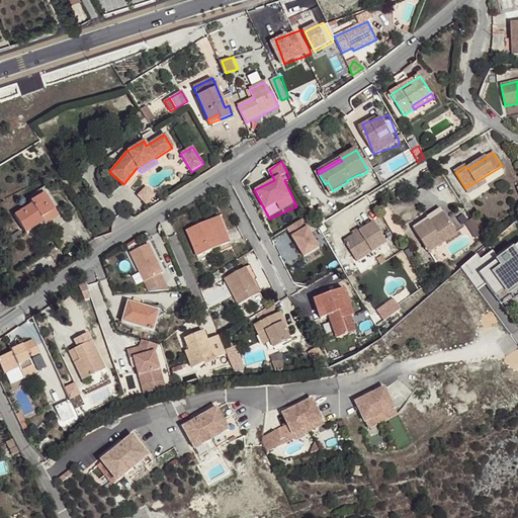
[(357,184),(353,177),(347,180),(348,182),(343,185),(346,191),(357,184)]
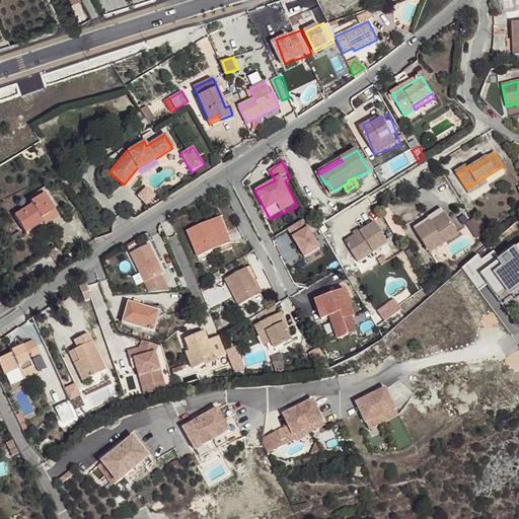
[(485,177),(466,189),(469,193),(488,181),(485,177)]
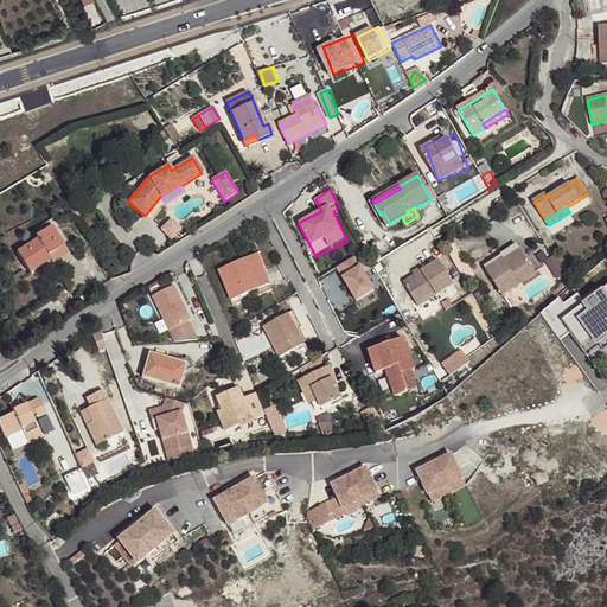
[(387,227),(390,224),(384,213),(381,216),(387,227)]
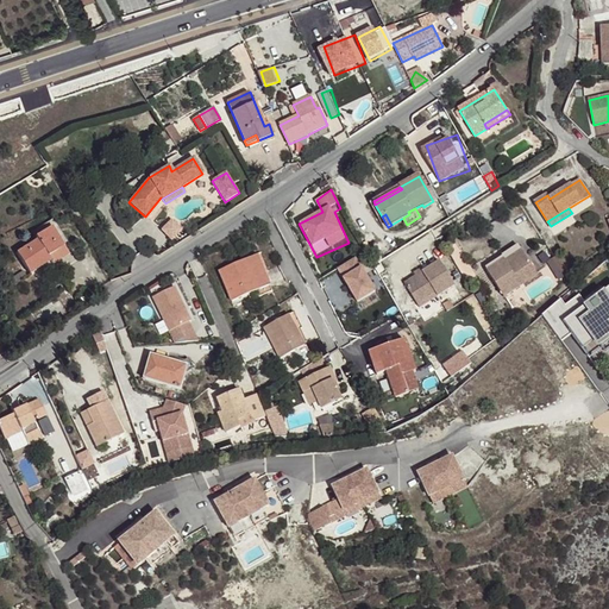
[(37,237),(52,226),(64,245),(68,243),(54,219),(33,232),(37,237)]
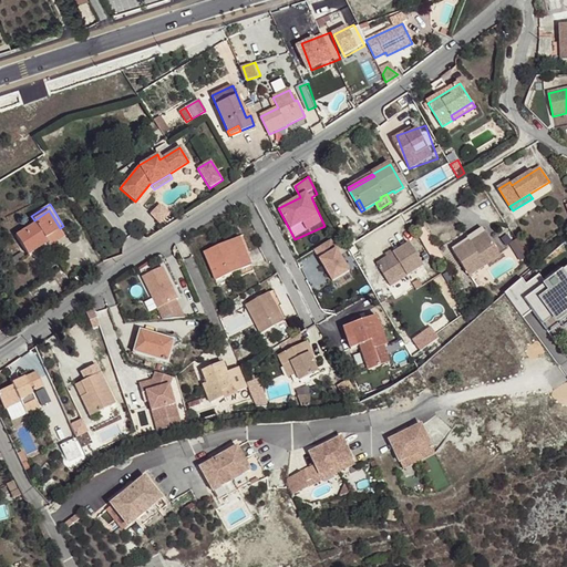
[(17,235),(29,254),(48,241),(45,238),(60,228),(49,210),(34,220),(35,223),(17,235)]
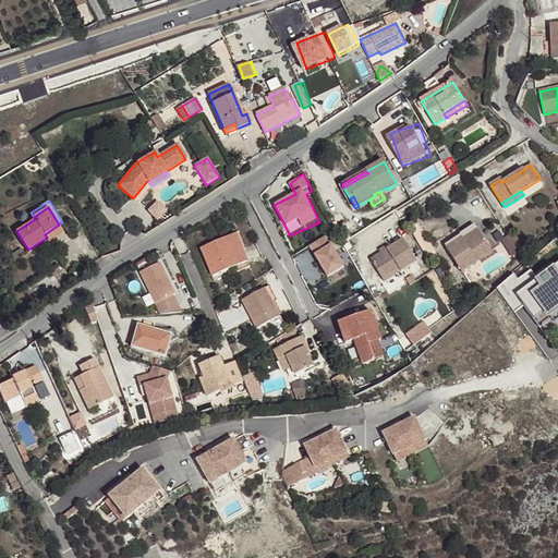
[(334,229),(341,243),(352,237),(344,223),(334,229)]
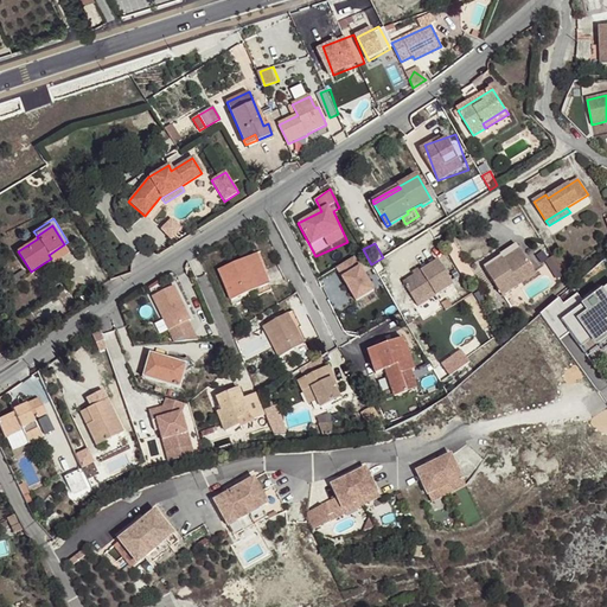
[(64,244),(49,255),(51,259),(53,262),(69,253),(64,244)]
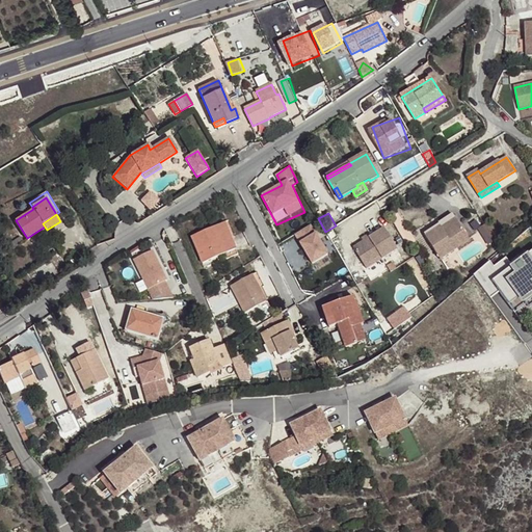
[(426,237),(442,259),(469,240),(455,219),(442,229),(441,227),(426,237)]
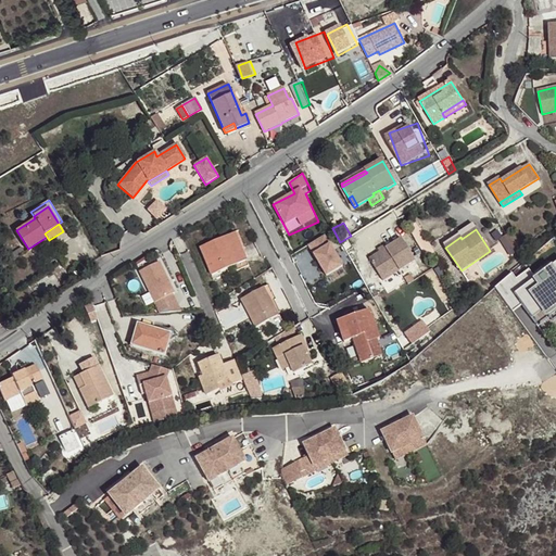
[(228,275),(249,266),(236,234),(228,237),(240,264),(227,269),(228,275)]
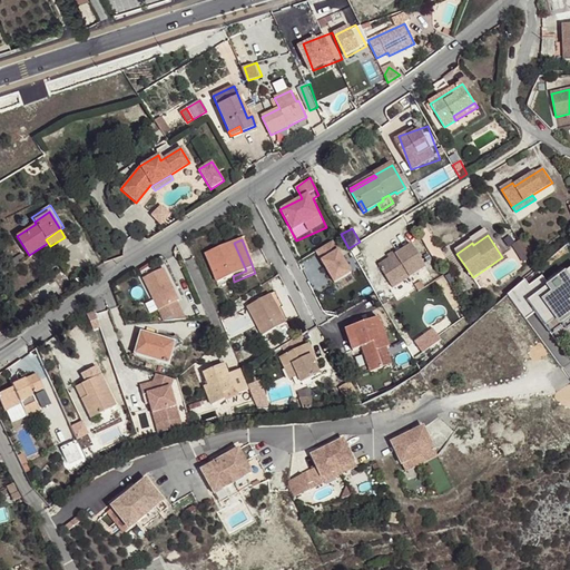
[(336,242),(316,254),(333,285),(354,275),(336,242)]
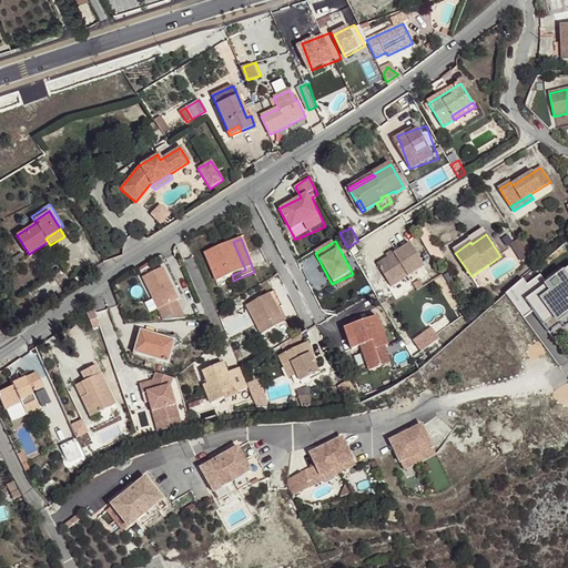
[(216,282),(232,275),(245,270),(233,242),(205,254),(216,282)]
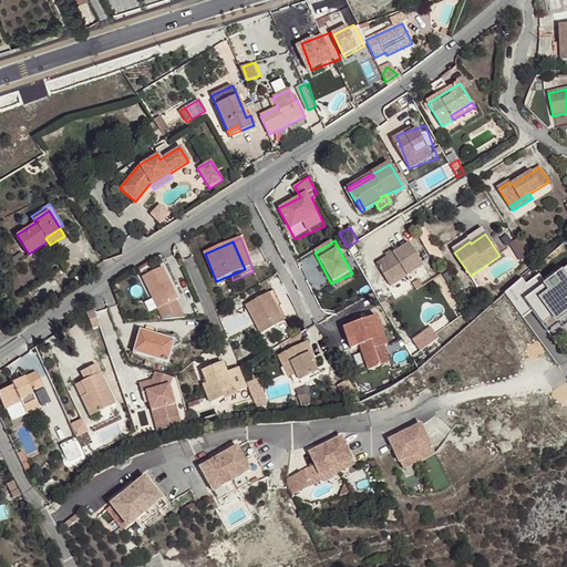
[(408,275),(423,266),(410,245),(379,264),(389,281),(405,271),(408,275)]
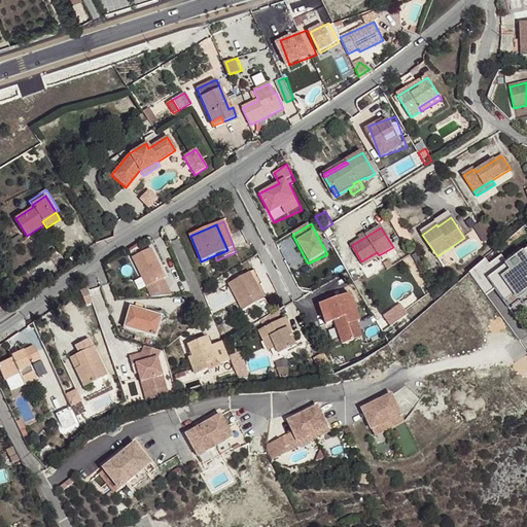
[(151,246),(129,256),(149,293),(176,294),(151,246)]
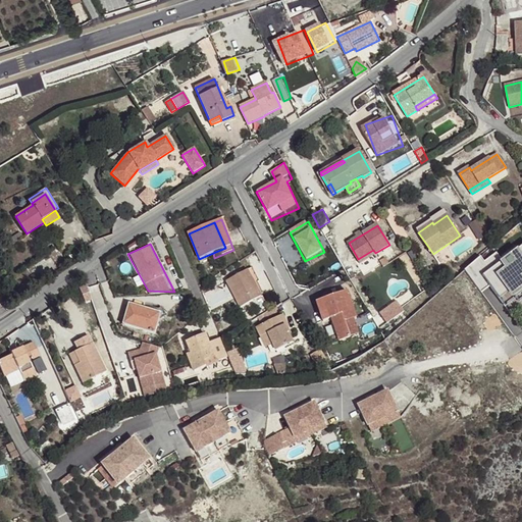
[(373,250),(358,259),(361,262),(375,253),(373,250)]
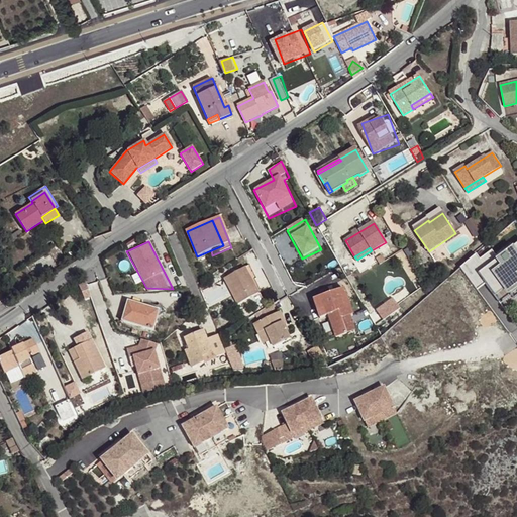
[(463,266),(478,289),(489,282),(504,305),(516,296),(516,248),(503,259),(497,249),(484,257),(482,254),(463,266)]
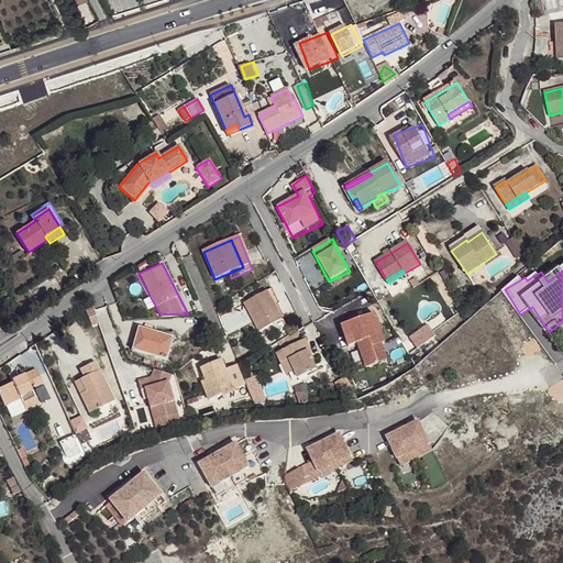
[(244,304),(260,332),(283,320),(267,291),(244,304)]
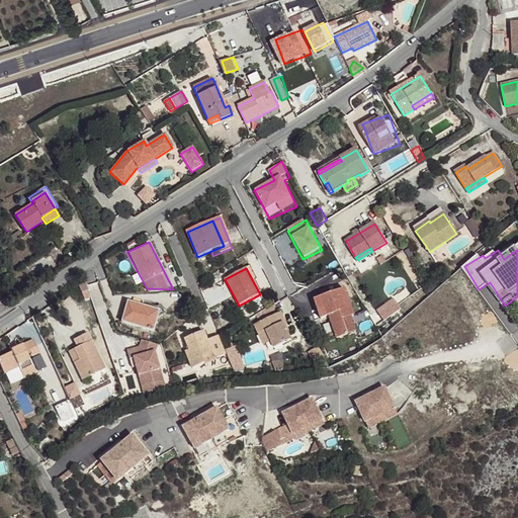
[(89,284),(84,285),(86,299),(92,298),(89,284)]
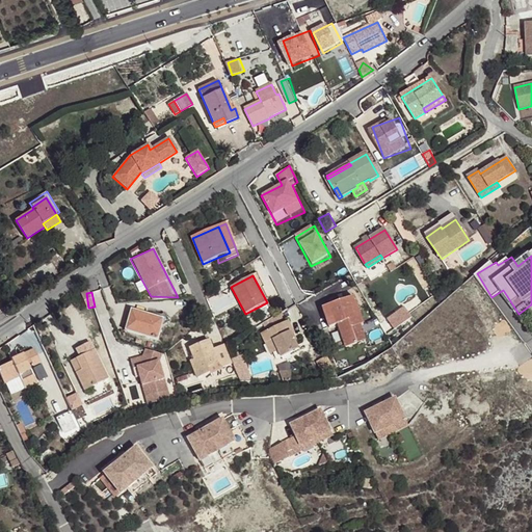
[(354,295),(321,304),(327,324),(337,321),(339,329),(342,340),(361,334),(357,323),(355,315),(360,314),(354,295)]
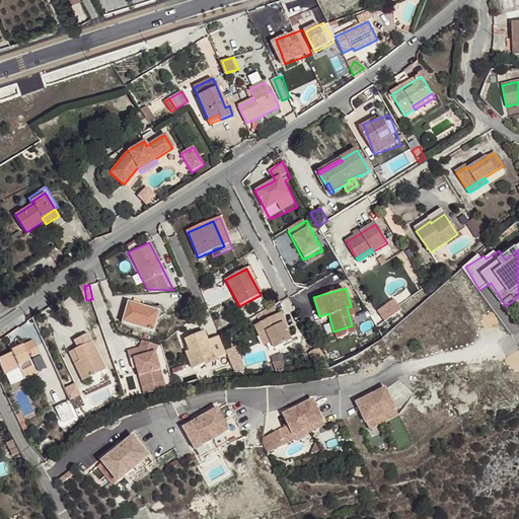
[(380,310),(388,321),(404,308),(396,298),(380,310)]
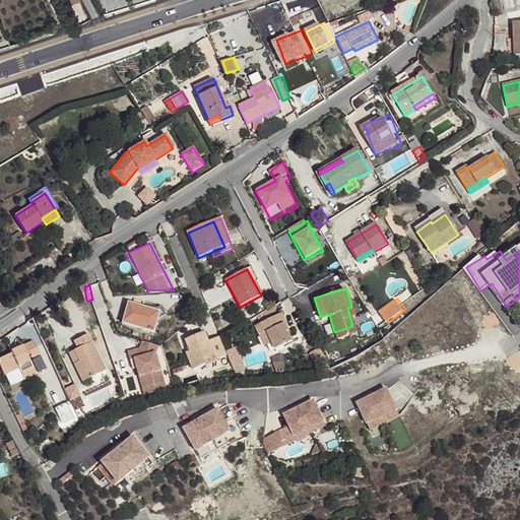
[(154,311),(129,305),(124,323),(154,332),(158,318),(154,311)]
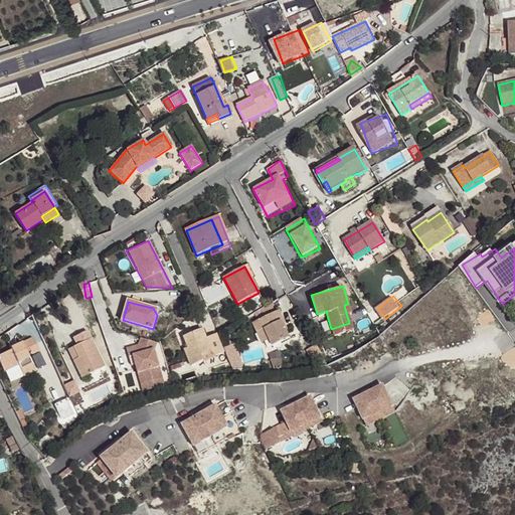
[(159,304),(153,308),(157,315),(164,312),(159,304)]
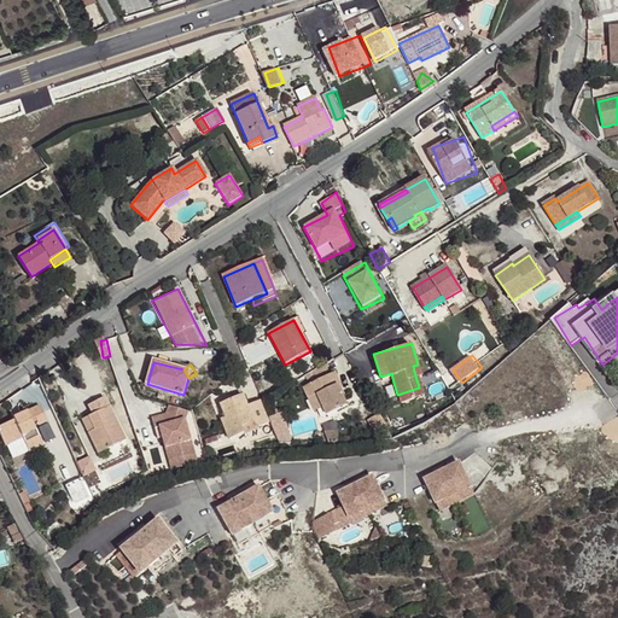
[(322,407),(326,415),(347,406),(338,386),(340,385),(336,374),(304,389),(315,410),(322,407)]
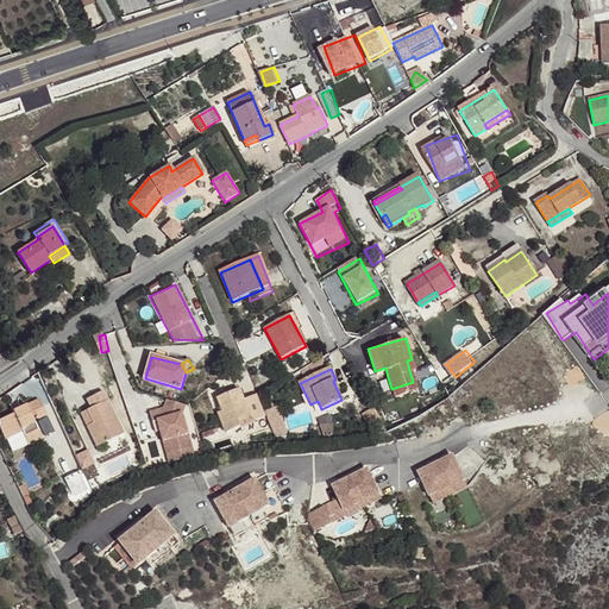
[(391,389),(388,377),(378,380),(383,399),(414,389),(413,382),(391,389)]
